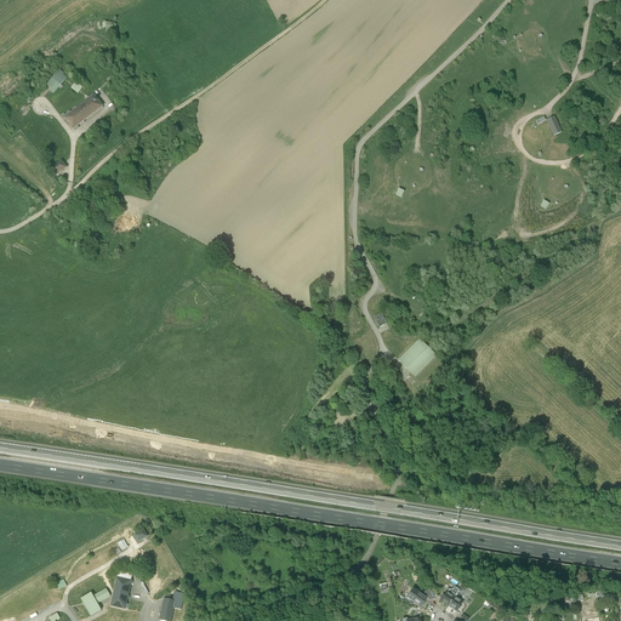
[(63,85),(68,79),(66,77),(67,75),(62,72),(49,85),(53,89),(52,91),(56,93),(61,89),(62,90),(66,87),(63,85)]
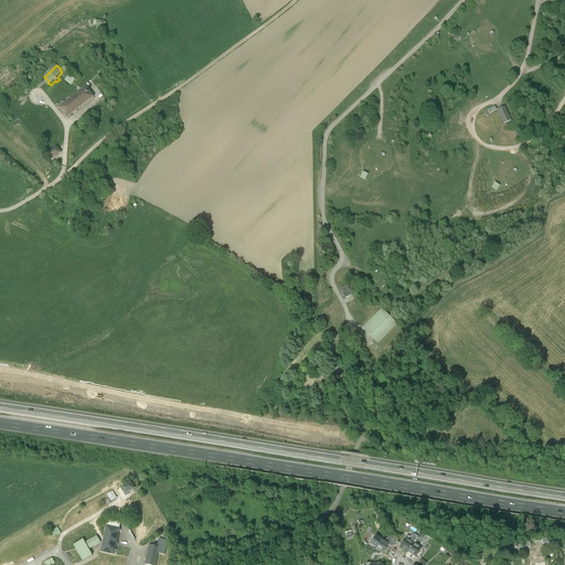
[(76,80),(70,75),(66,81),(73,85),(76,80)]
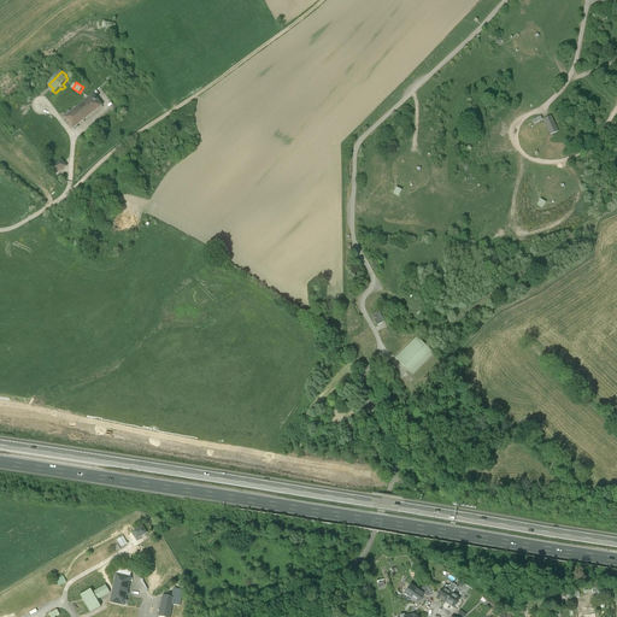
[(95,95),(65,118),(75,130),(105,107),(95,95)]
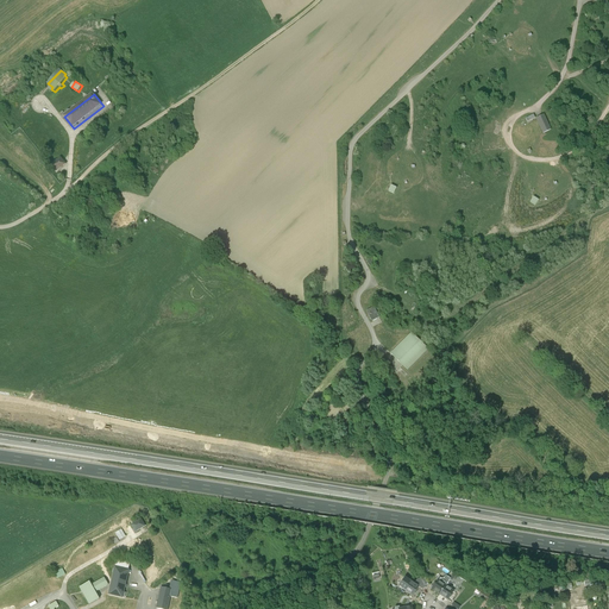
[(542,113),(534,117),(540,131),(548,127),(542,113)]
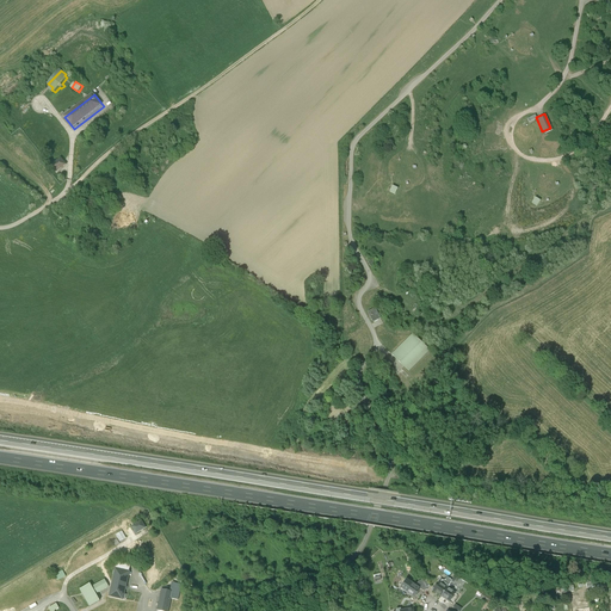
[(63,159),(53,167),(59,173),(68,166),(63,159)]
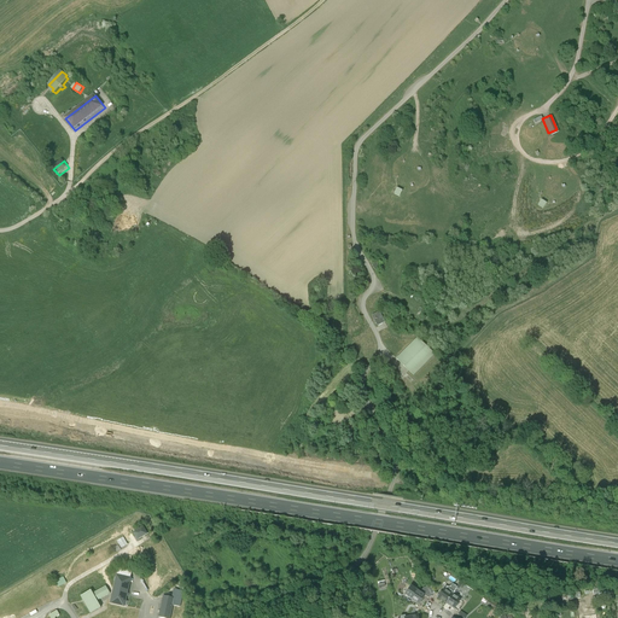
[(385,324),(380,313),(372,316),(377,327),(385,324)]
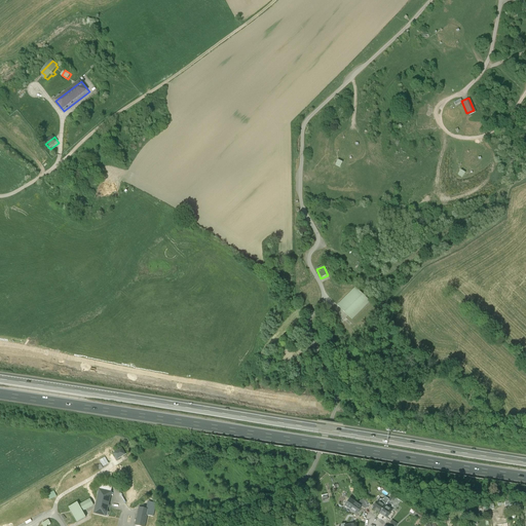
[(123,452),(121,449),(113,454),(117,459),(126,454),(124,452),(123,452)]
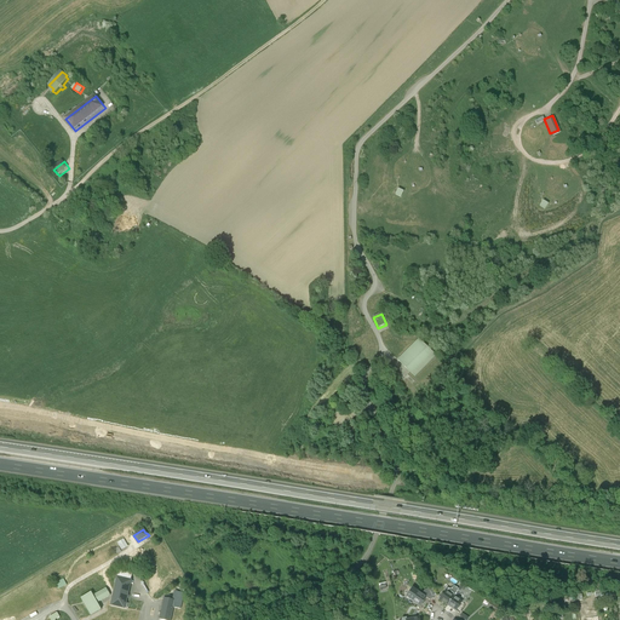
[(118,578),(110,607),(125,609),(131,581),(118,578)]
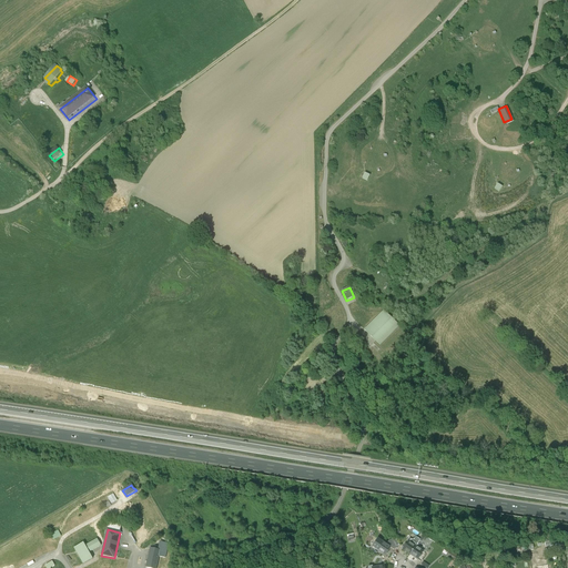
[(60,536),(58,530),(50,535),(52,539),(60,536)]
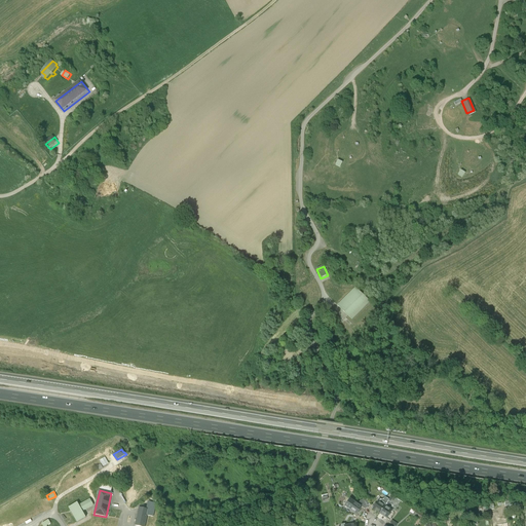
[(381,500),(379,503),(384,506),(388,501),(385,498),(383,500),(381,500)]
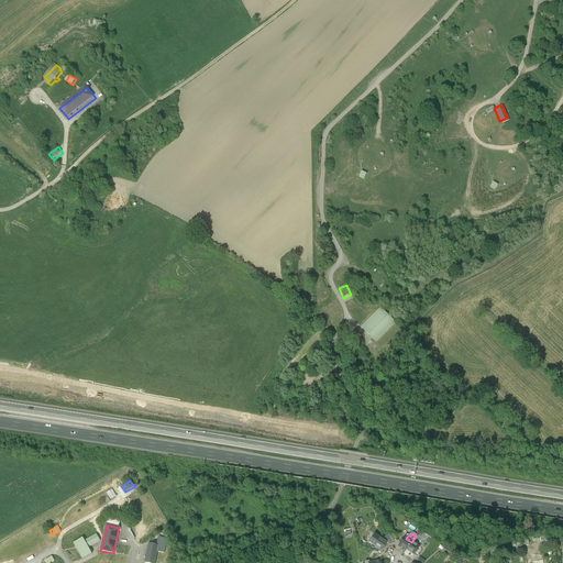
[(96,534),(85,541),(88,548),(100,541),(96,534)]
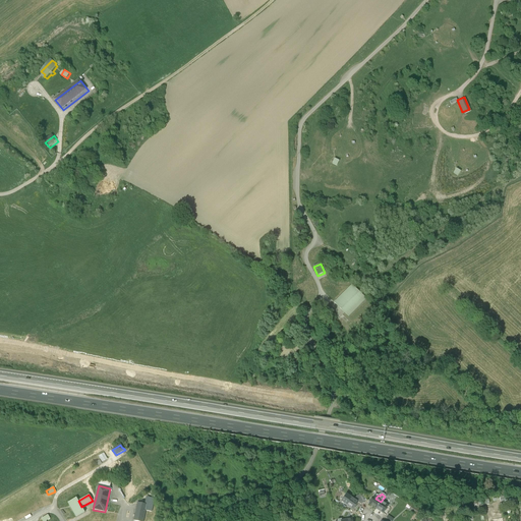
[(341,504),(352,512),(357,504),(354,501),(346,496),(341,504)]
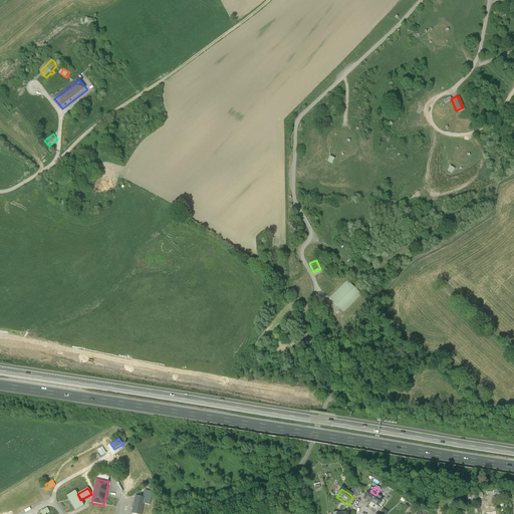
[(352,490),(349,494),(352,497),(355,499),(358,497),(358,495),(355,491),(354,489),(352,490)]
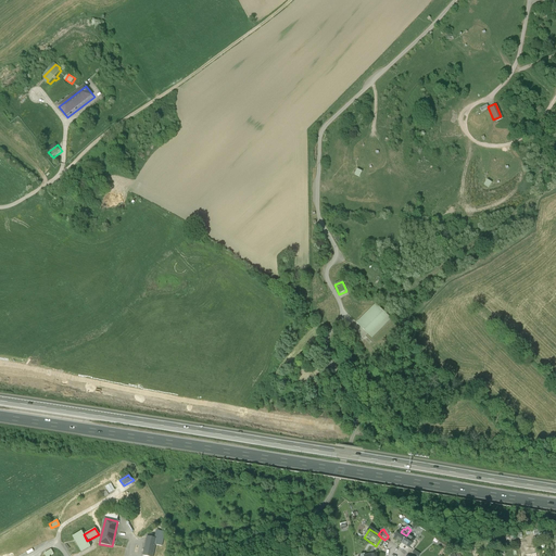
[(81,531),(73,536),(81,552),(90,547),(81,531)]
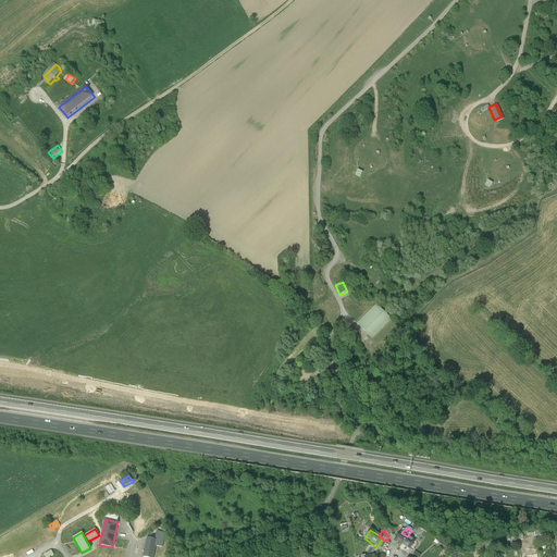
[(157,532),(155,540),(157,540),(156,545),(162,546),(164,533),(157,532)]
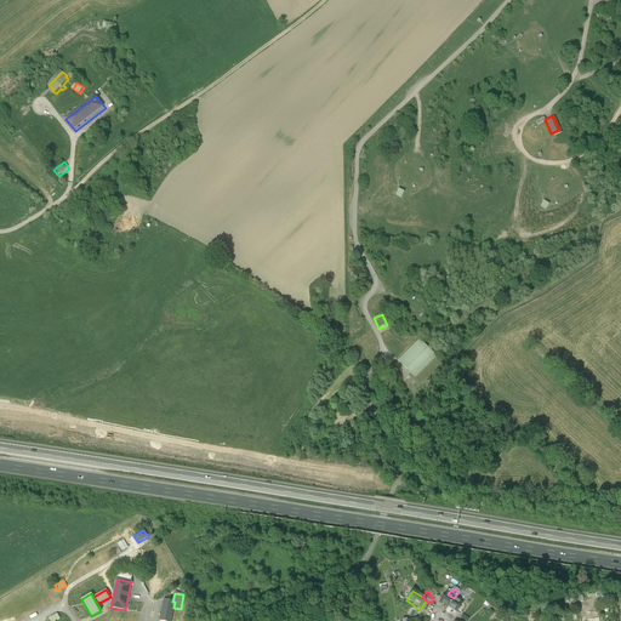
[(439,603),(448,608),(454,598),(448,594),(446,593),(439,603)]
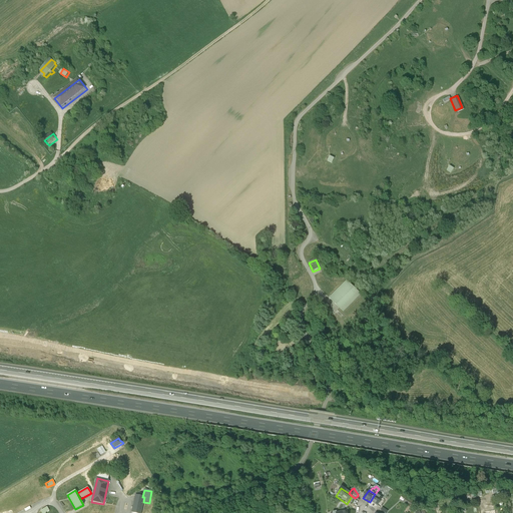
[(382,499),(375,494),(370,502),(377,507),(378,505),(382,499)]
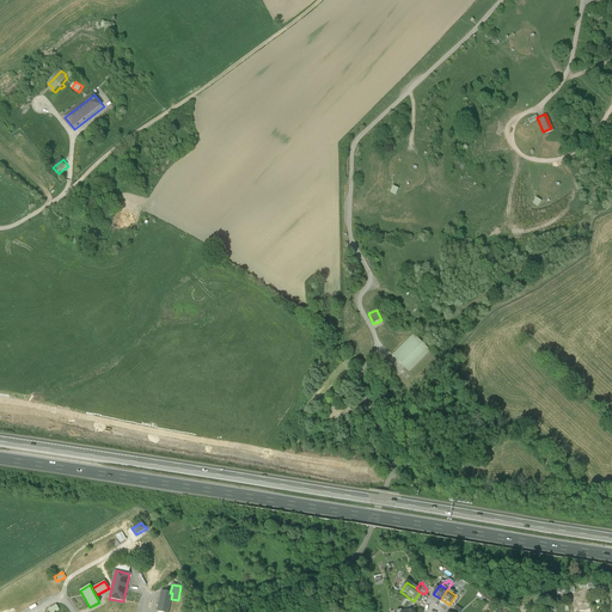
[(161,591),(157,611),(159,611),(167,611),(171,599),(172,593),(170,593),(161,591)]
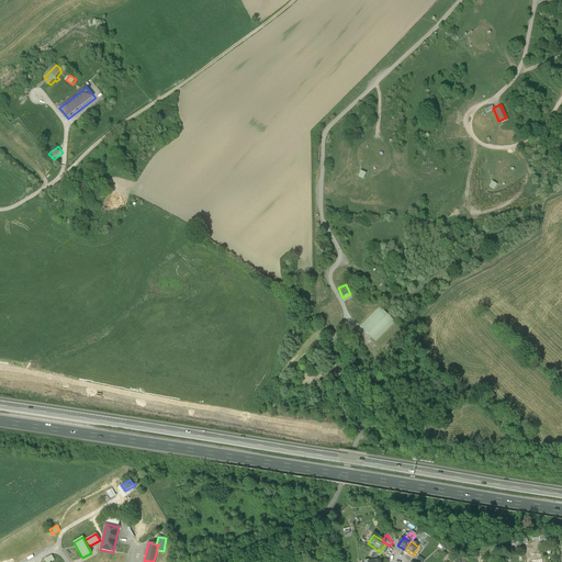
[(445,547),(441,551),(450,555),(453,550),(447,546),(446,548),(445,547)]
